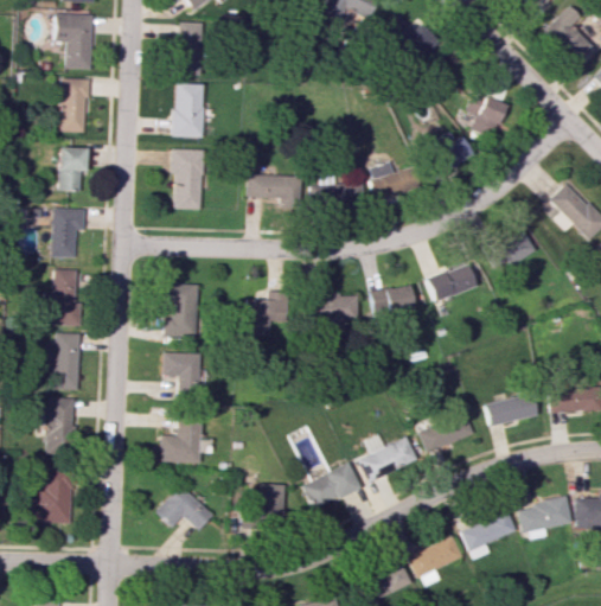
[(371,0),(344,0),(325,0),(325,17),(371,16),(371,0)]
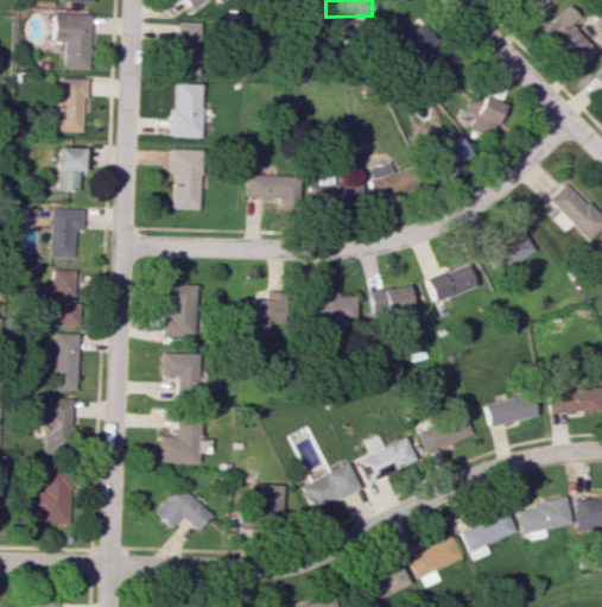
[(571,25),(580,17),(570,6),(542,32),(572,64),(591,46),(571,25)]
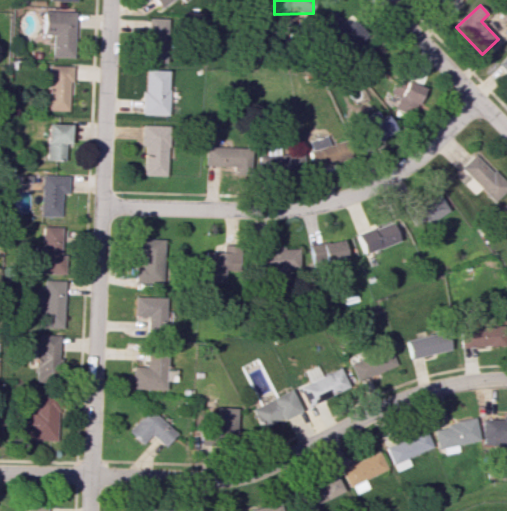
[(340,10),(322,27),(349,56),(367,39),(340,10)]
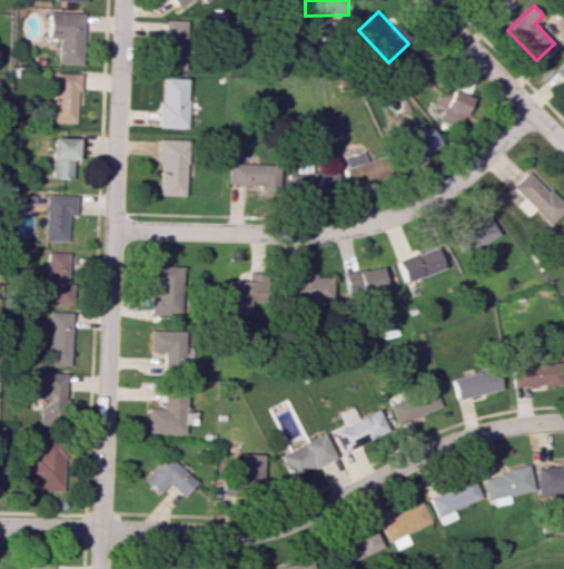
[(62,65),(87,65),(88,13),(53,13),(52,39),(62,40),(62,65)]
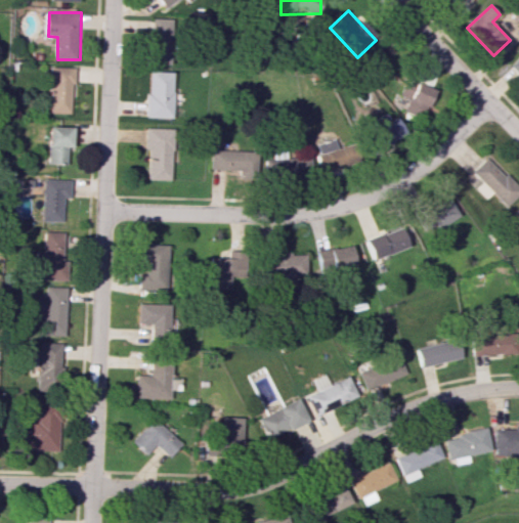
[(174,64),(175,19),(155,19),(154,64),(174,64)]
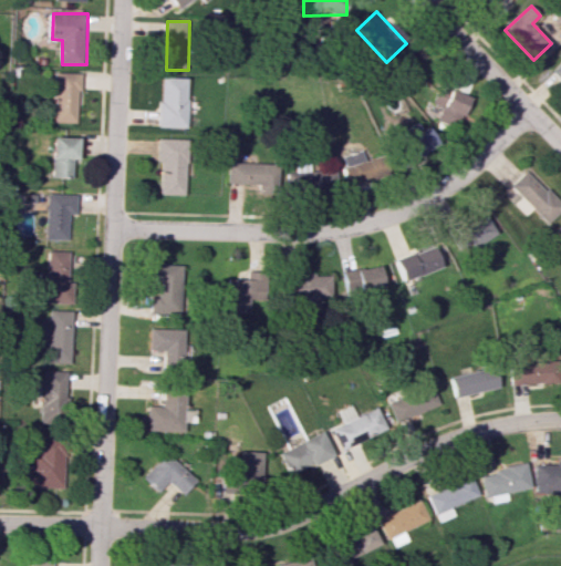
[(560,63),(551,72),(560,82),(560,63)]
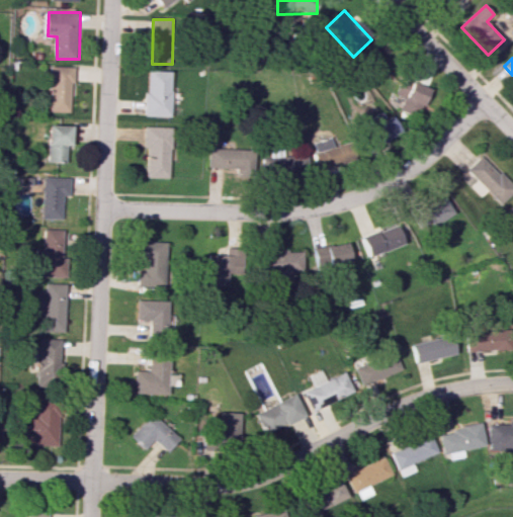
[(74,113),(75,67),(53,67),(52,112),(74,113)]
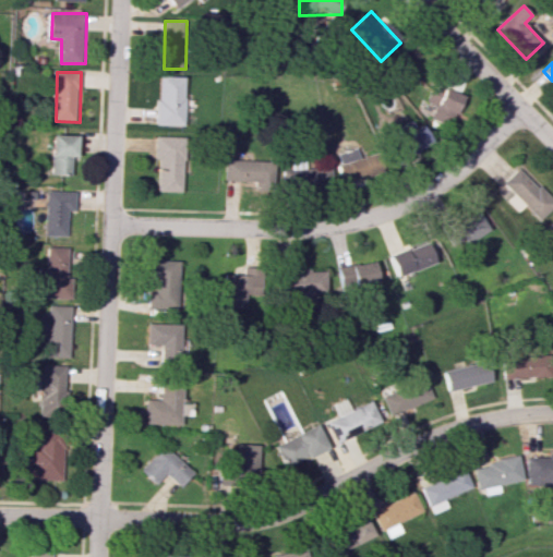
[(160,126),(187,126),(187,77),(160,77),(160,126)]
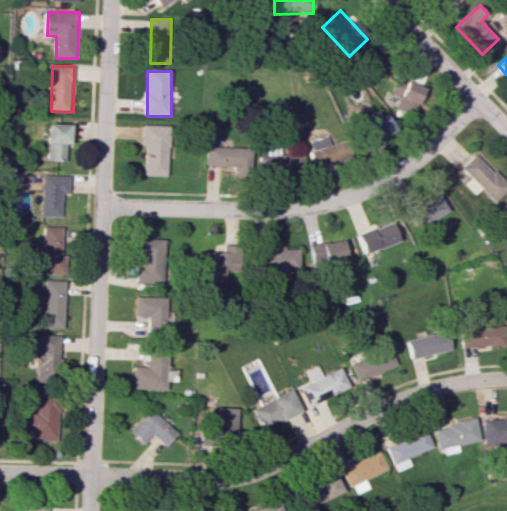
[(394,94),(402,97),(399,105),(418,112),(427,88),(401,77),(394,94)]
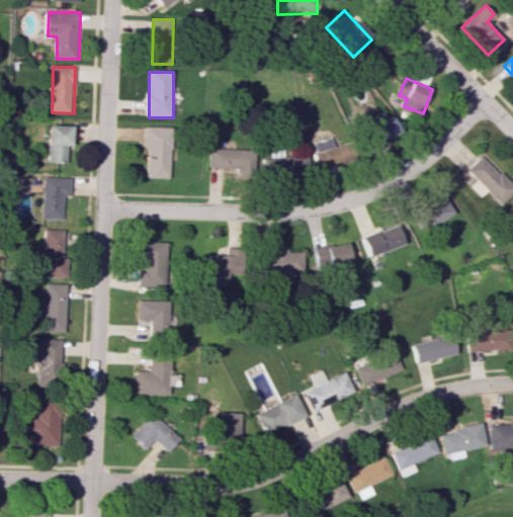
[(404,135),(396,116),(387,120),(383,113),(365,120),(377,147),(404,135)]
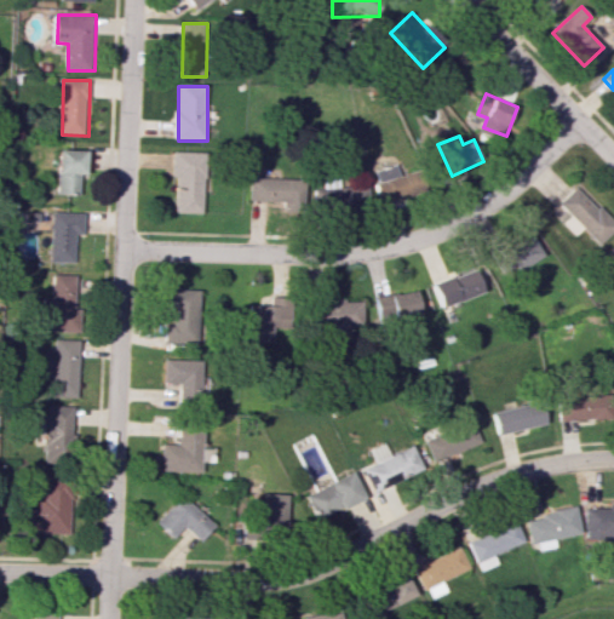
[(82,195),(84,175),(90,175),(90,152),(62,150),(61,195),(82,195)]
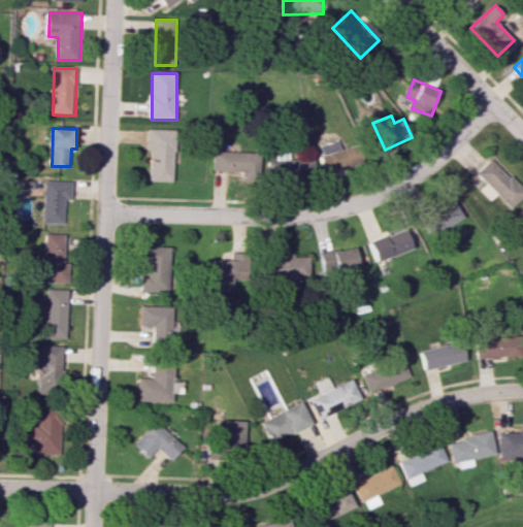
[(149,153),(152,153),(152,182),(174,183),(176,130),(149,129),(149,153)]
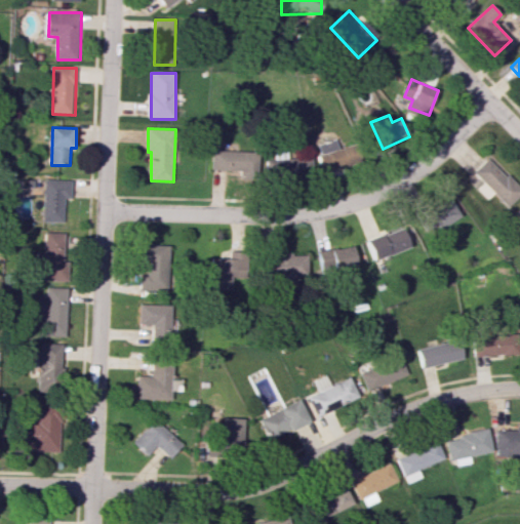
[(319,145),(324,172),(354,166),(351,147),(340,149),(338,140),(319,145)]
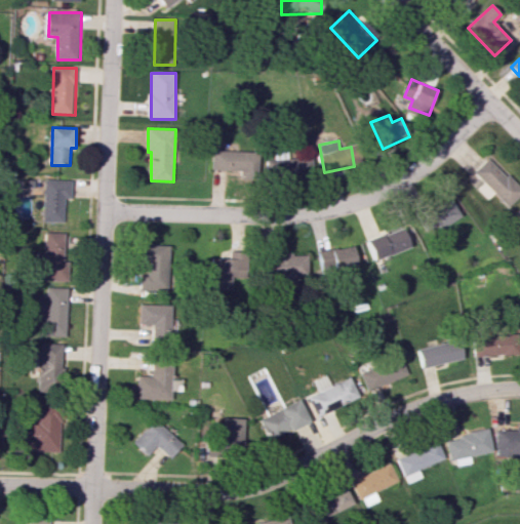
[(213,174),(258,175),(260,152),(214,151),(213,174)]
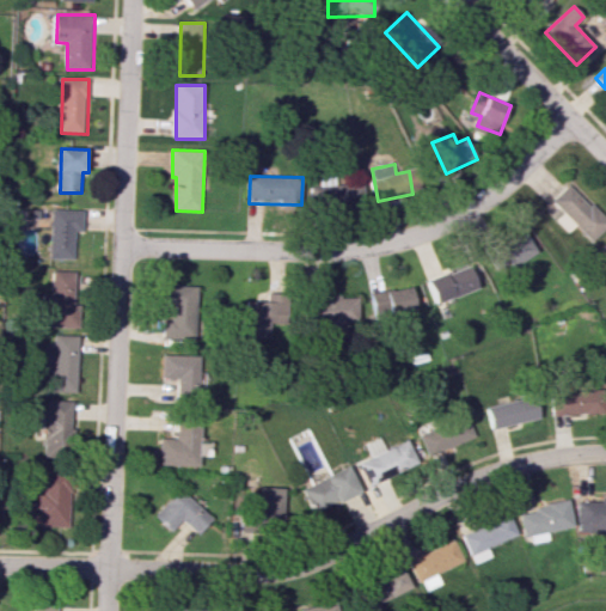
[(555,201),(567,214),(559,220),(571,233),(579,226),(594,243),(605,232),(605,220),(573,184),(555,201)]
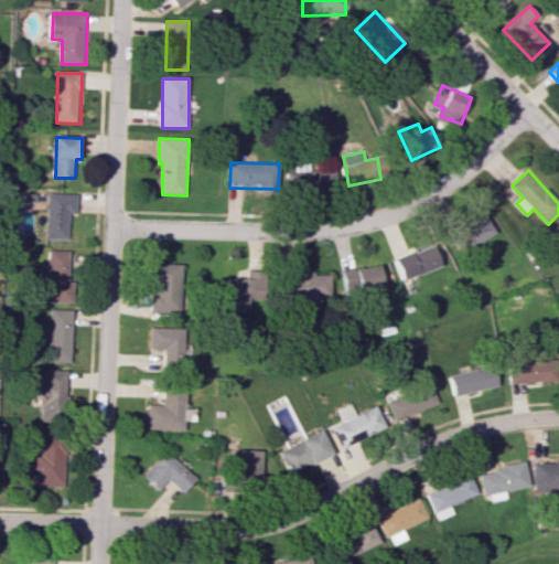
[(289,191),(335,193),(335,173),(290,171),(289,191)]
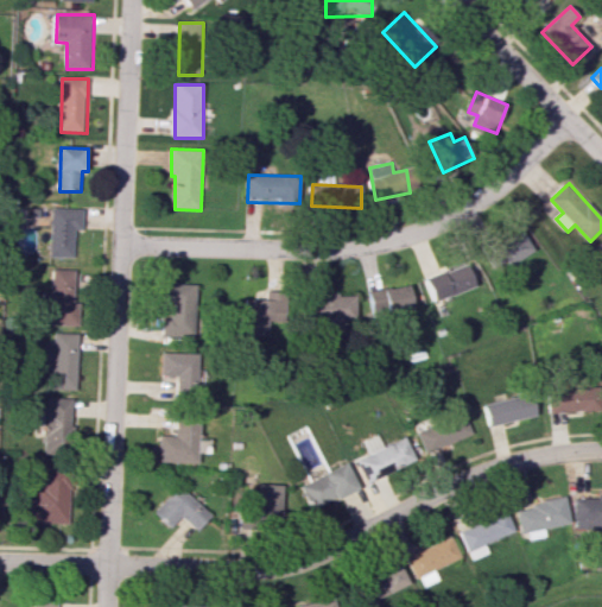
[(77,231),(84,231),(86,209),(54,208),(52,258),(76,258),(77,231)]
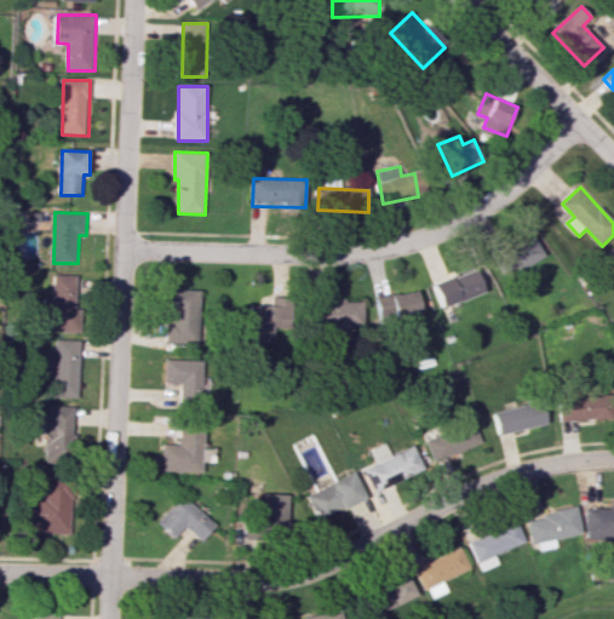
[(508,276),(545,259),(534,238),(498,254),(508,276)]
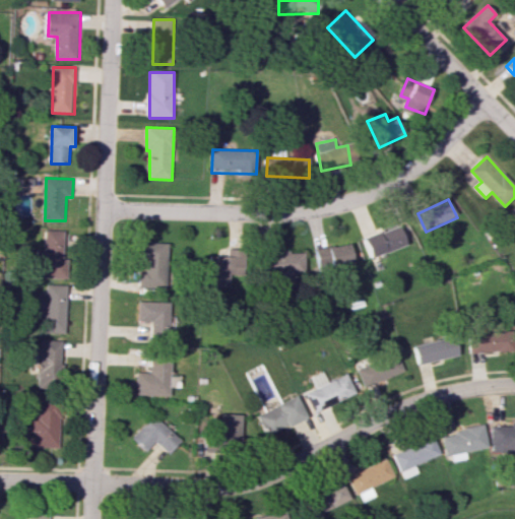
[(365,239),(373,259),(407,246),(400,225),(365,239)]
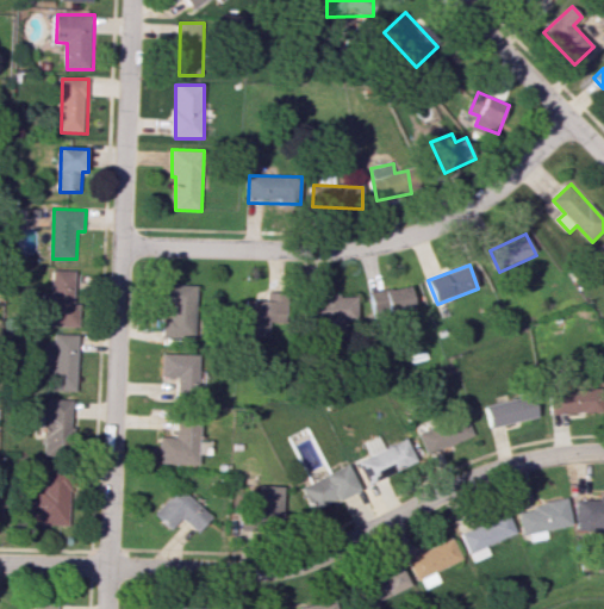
[(53,327),(79,328),(80,271),(55,271),(54,293),(45,293),(45,310),(53,310),(53,327)]
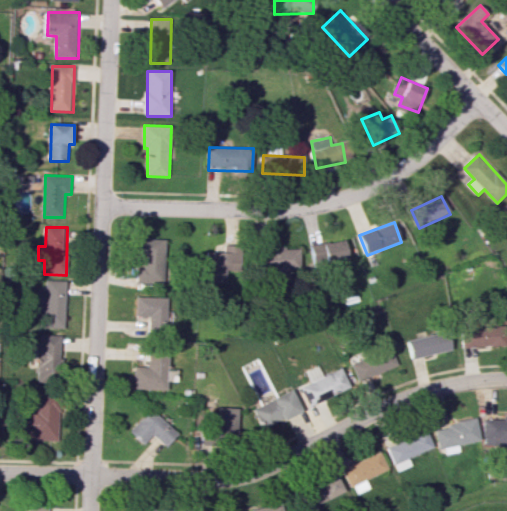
[(166,239),(140,239),(139,283),(165,284),(166,239)]
